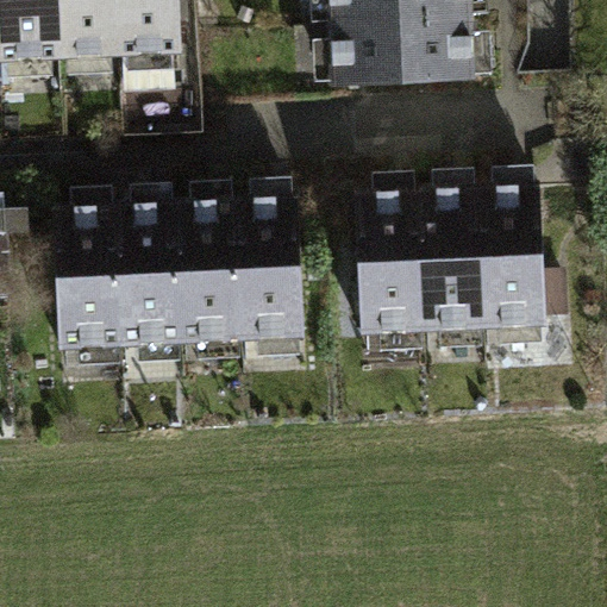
[(0,61),(57,58),(55,0),(0,0),(0,61)]
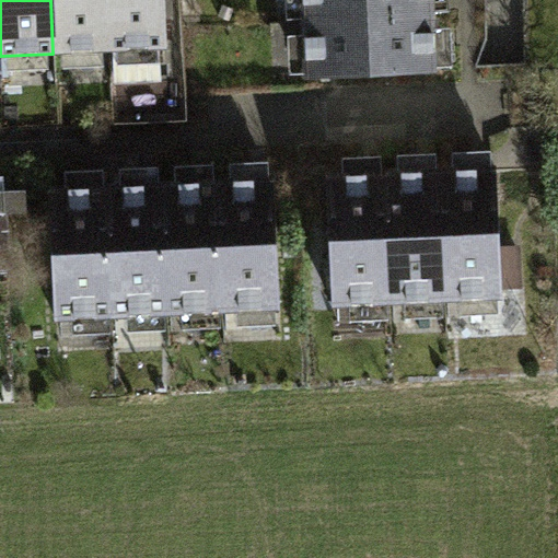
[(50,0),(53,54),(108,51),(106,0),(50,0)]
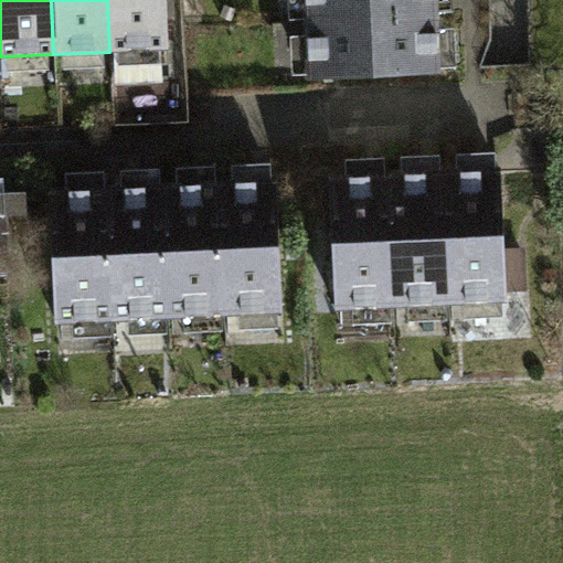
[(107,0),(109,52),(114,51),(114,78),(120,85),(160,84),(159,49),(167,49),(163,0),(107,0)]
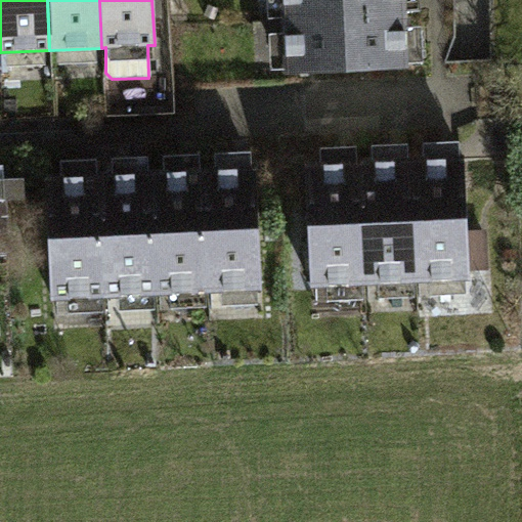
[(281,0),(283,20),(403,15),(402,0),(281,0)]
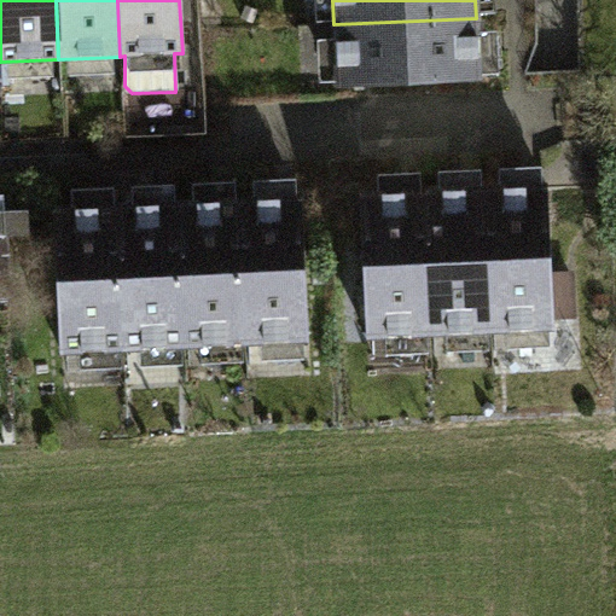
[(476,18),(333,24),(337,87),(478,81),(477,50),(476,18)]
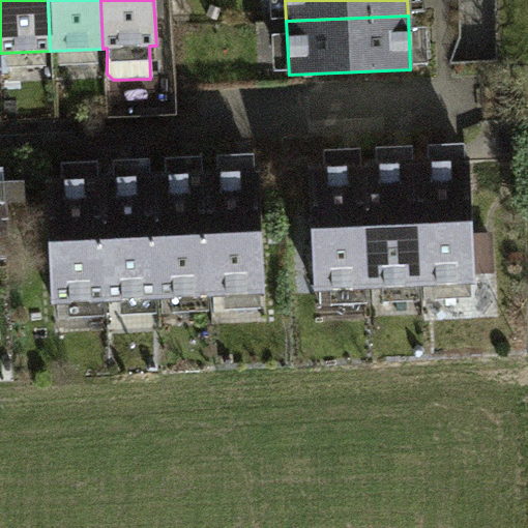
[(438,162),(414,163),(419,285),(473,282),(468,160),(438,162)]
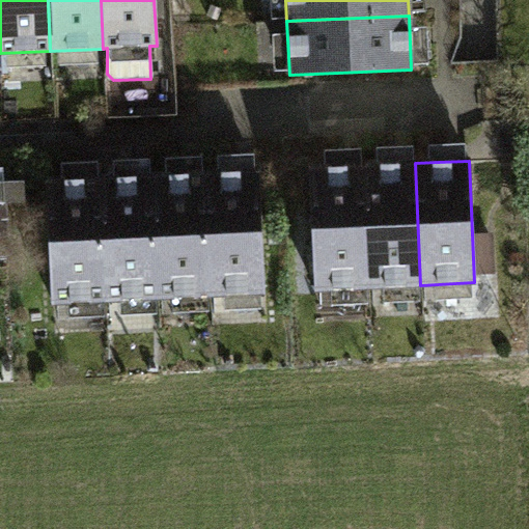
[(420,285),(415,163),(362,165),(368,287),(420,285)]
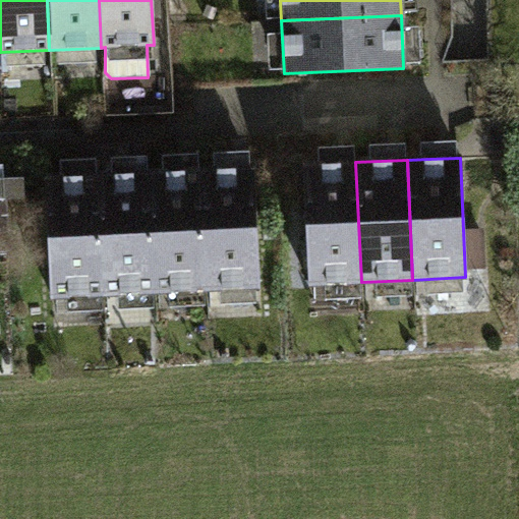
[(361,282),(355,162),(303,165),(308,285),(361,282)]
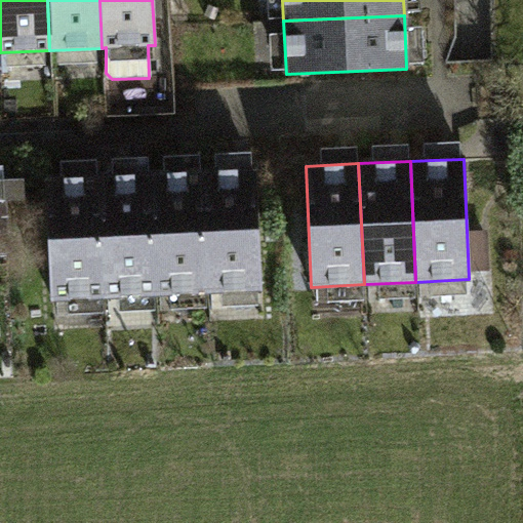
[(229,170),(201,171),(207,292),(259,290),(254,169),(229,170)]
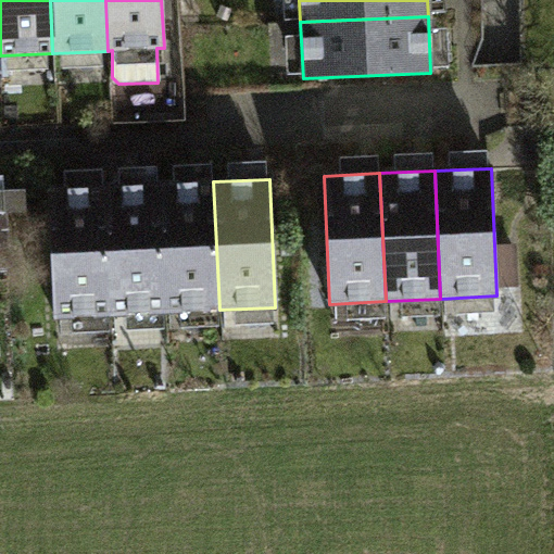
[(219,310),(213,181),(159,184),(164,313),(219,310)]
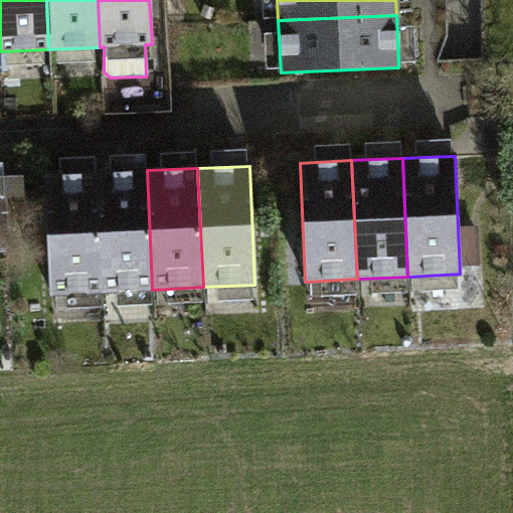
[(152,290),(147,170),(122,171),(97,173),(102,292),(152,290)]
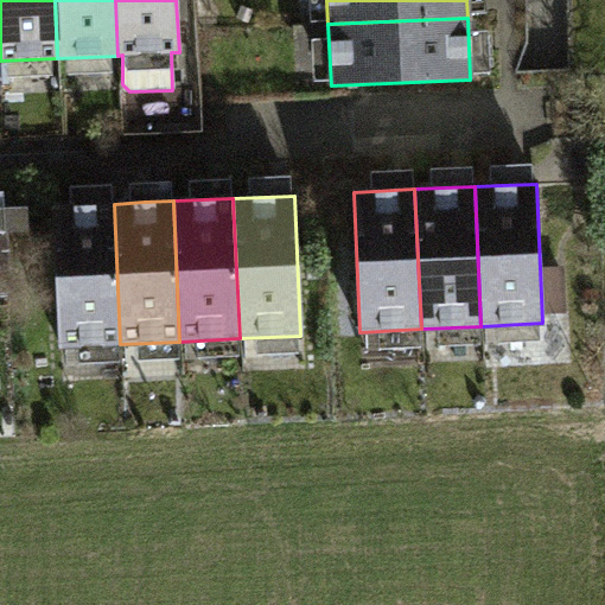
[(120,344),(114,204),(83,205),(52,207),(59,348),(120,344)]
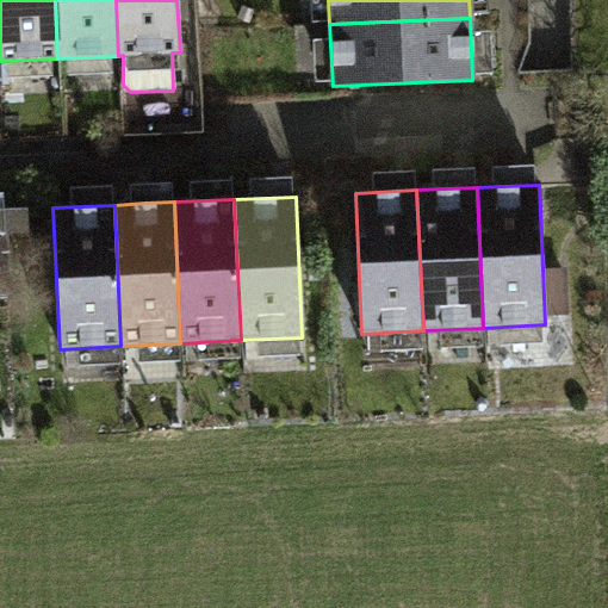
[(28,233),(26,209),(0,210),(0,234),(28,233)]
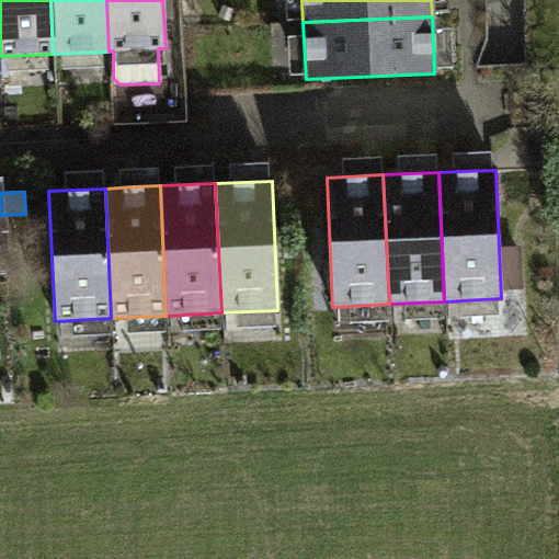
All buildings are outlined.
